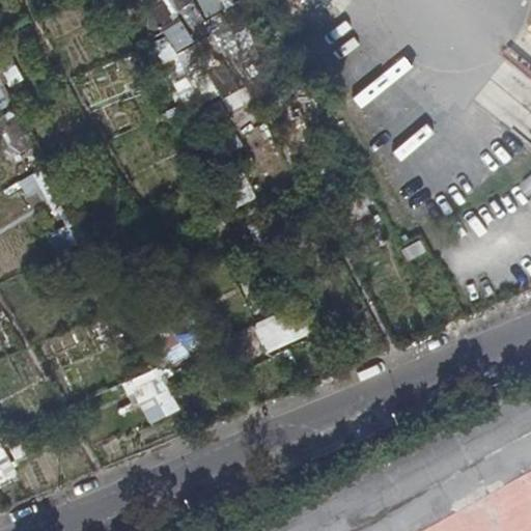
[(174,49),(190,38),(176,19),(162,29),(174,49)]
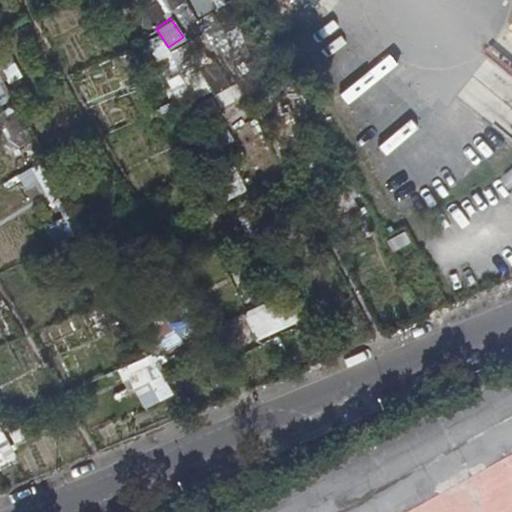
[(0,102),(11,98),(5,86),(22,77),(9,53),(0,57),(0,102)]
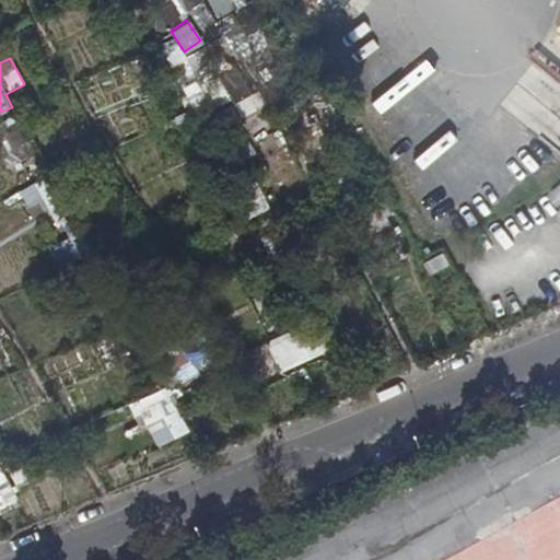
[(45,177),(18,194),(28,212),(42,203),(54,223),(68,214),(45,177)]
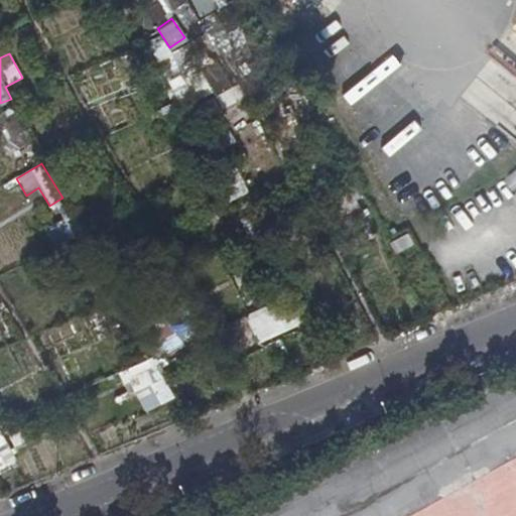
[(515,170),(506,179),(515,189),(515,170)]
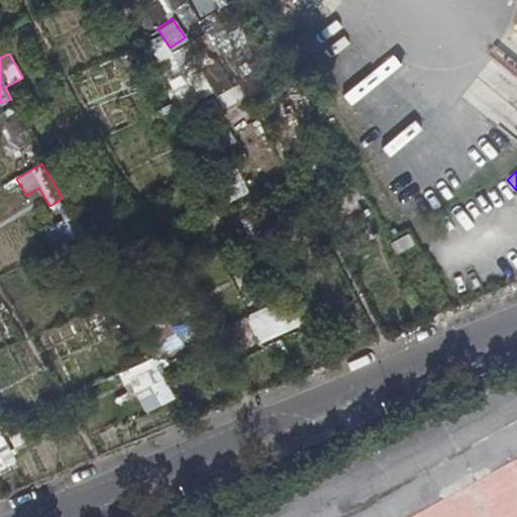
[(382,243),(390,260),(408,248),(400,234),(382,243)]
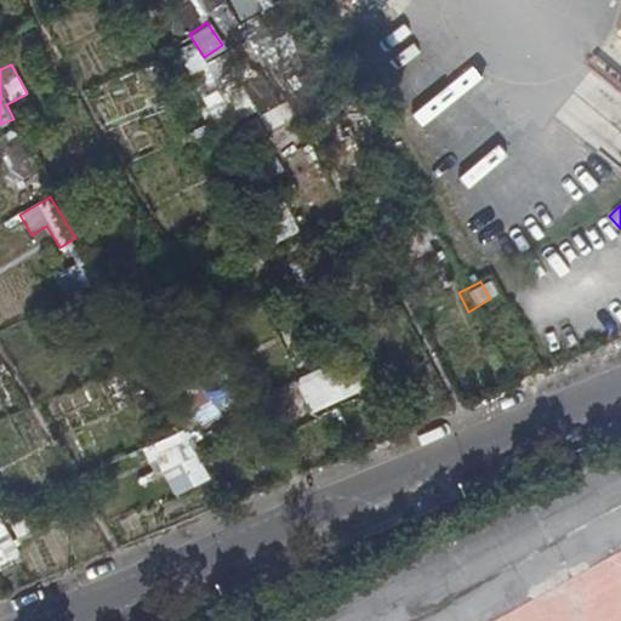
[(362,393),(348,359),(295,381),(308,414),(362,393)]
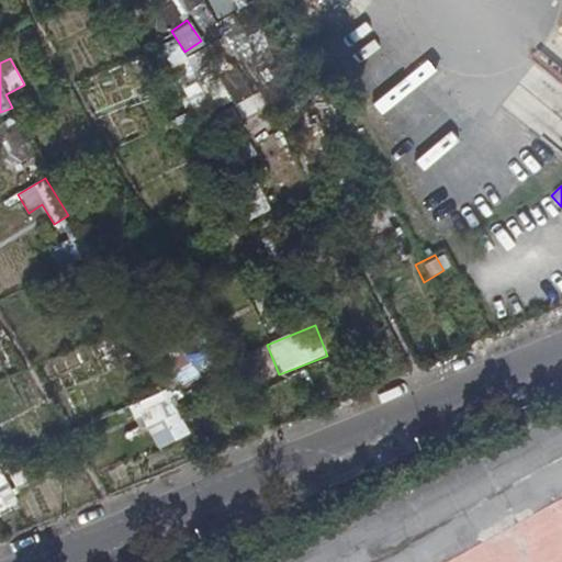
[(210,374),(202,351),(167,362),(175,385),(210,374)]
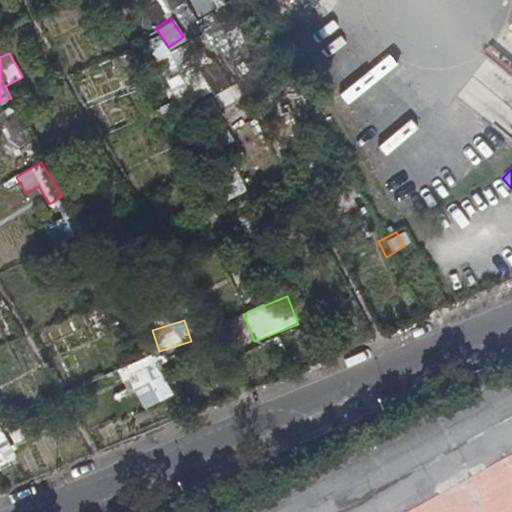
[(120,368),(137,411),(171,398),(154,355),(120,368)]
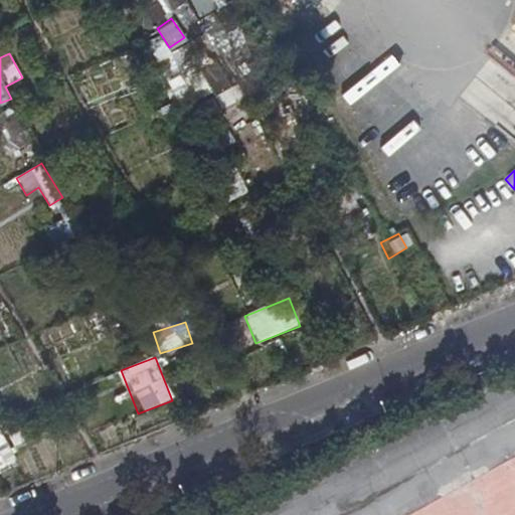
[(0,459),(10,456),(3,434),(0,434),(0,459)]
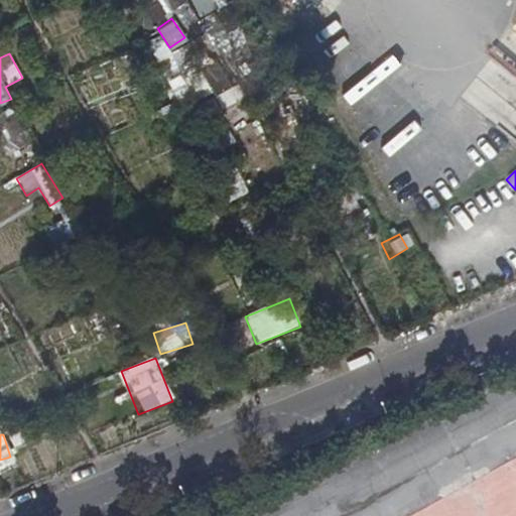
[(515,515),(515,459),(411,515),(515,515)]
